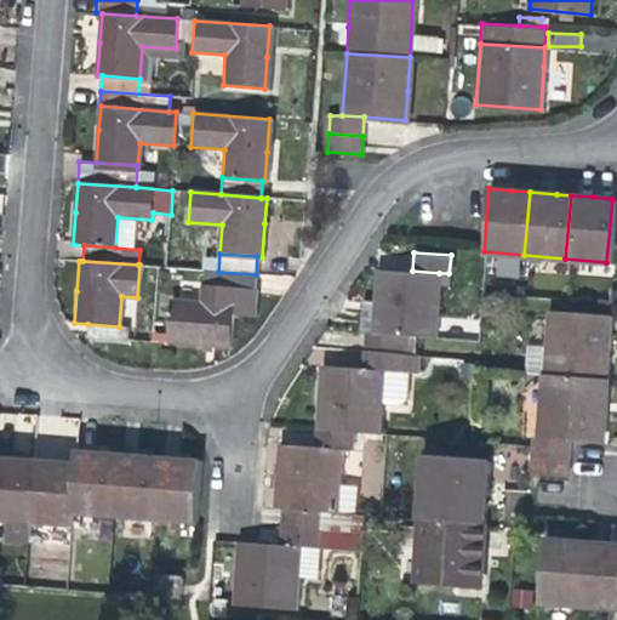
[(434,335),(439,273),(412,271),(376,267),(372,301),(370,329),(399,333),(434,335)]
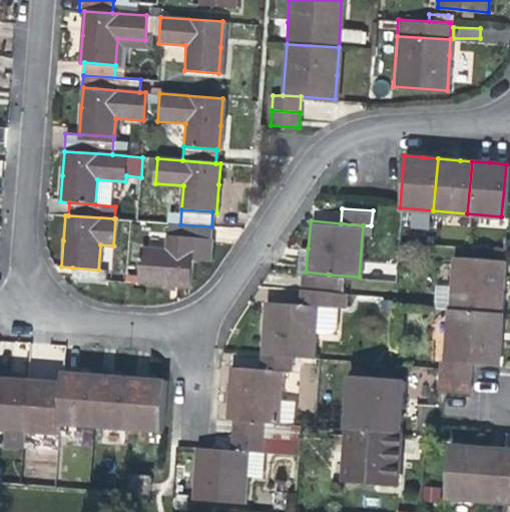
[(193,236),(191,257),(208,259),(211,226),(180,224),(167,223),(166,234),(193,236)]
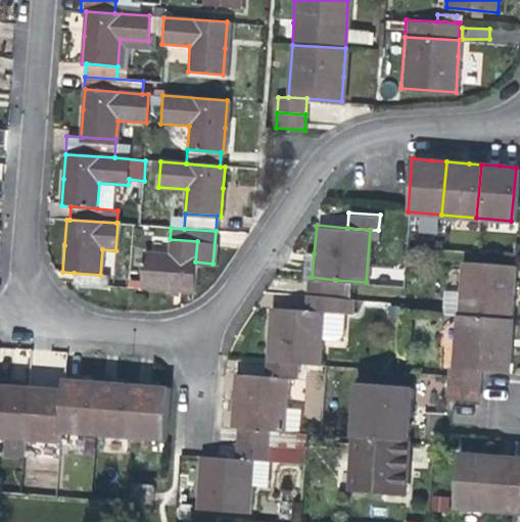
[(197,241),(170,239),(169,253),(143,251),(141,287),(176,289),(193,291),(195,262),(197,241)]
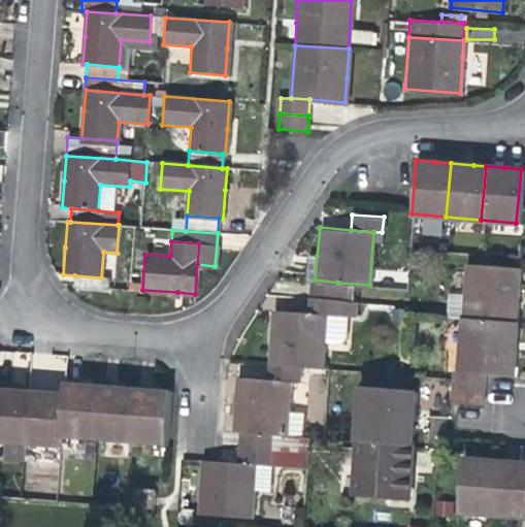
[(462,315),(518,320),(520,296),(522,267),(467,262),(462,315)]
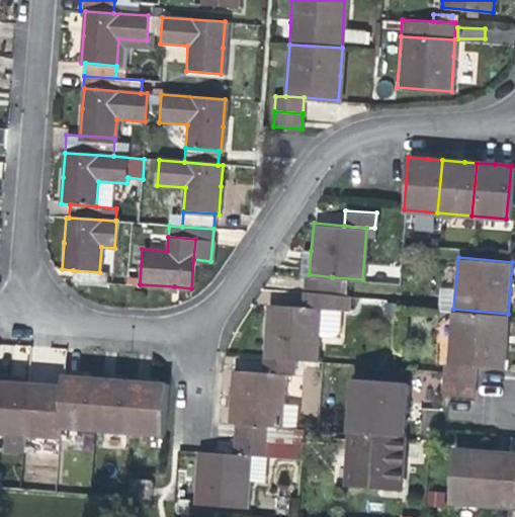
[(99,272),(73,270),(72,281),(105,284),(105,273),(99,272)]
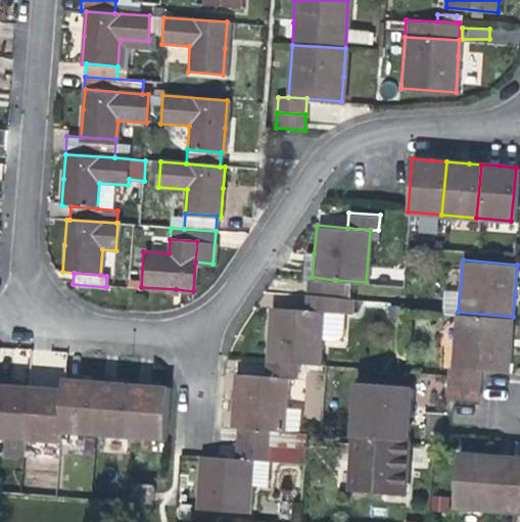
[(305,277),(303,291),(335,294),(336,280),(312,277),(305,277)]
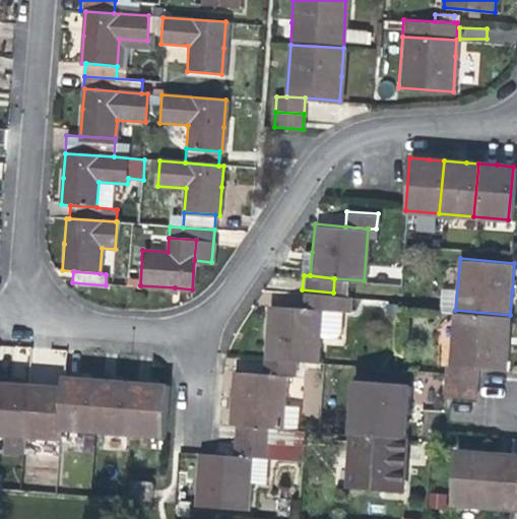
[(301,306),(319,308),(332,309),(332,304),(347,305),(348,295),(333,293),(302,289),(301,306)]
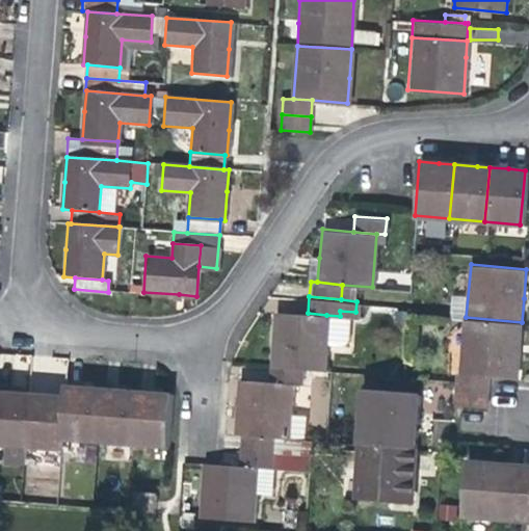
[(321,368),(326,315),(308,313),(271,310),(269,335),(267,364),(302,367),(321,368)]
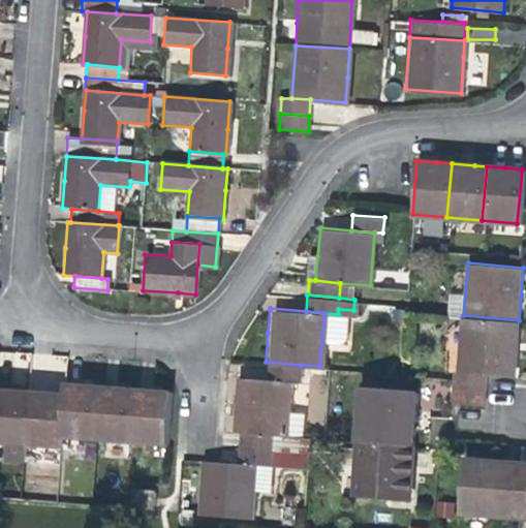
[(459,370),(486,373),(514,375),(516,349),(519,320),(463,315),(459,370)]
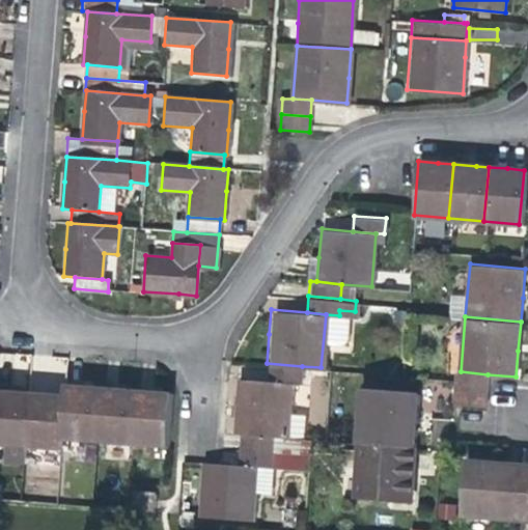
[(265,379),(293,382),(300,382),(302,366),(267,363),(265,379)]
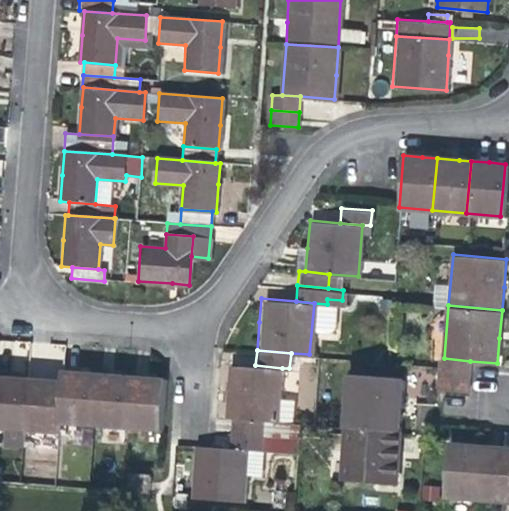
[(470,361),(444,358),(440,358),(438,373),(469,376),(470,361)]
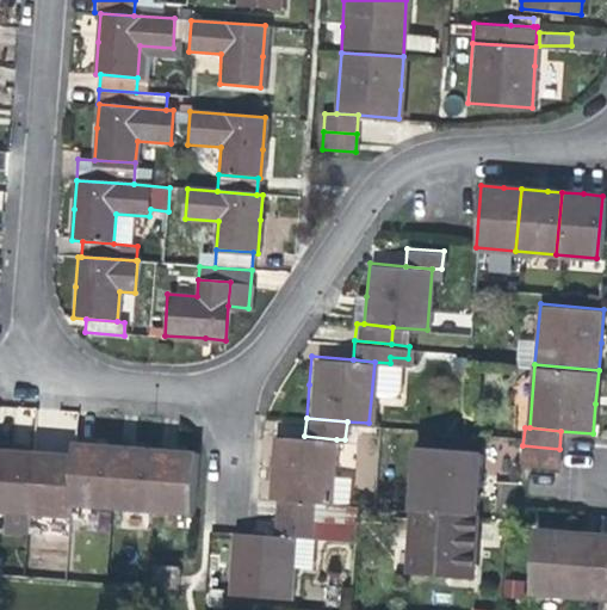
[(336,439),(304,436),(273,433),(270,467),(267,495),(278,497),(330,501),(336,439)]
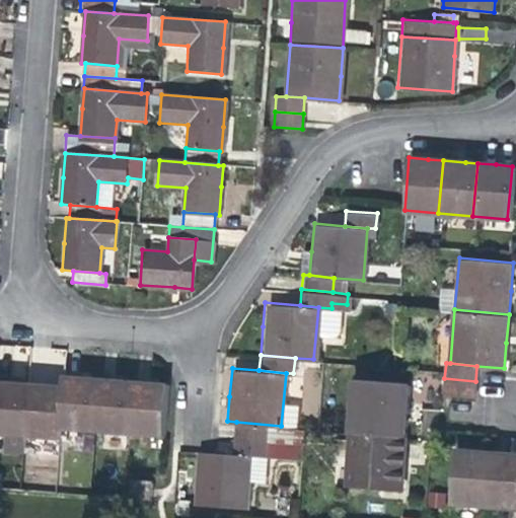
[(94,431),(98,378),(84,377),(63,375),(62,385),(59,429),(94,431)]
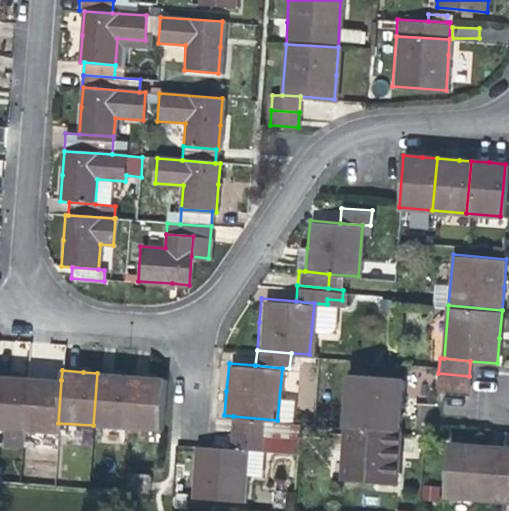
[(127,428),(131,375),(115,374),(97,373),(93,425),(127,428)]
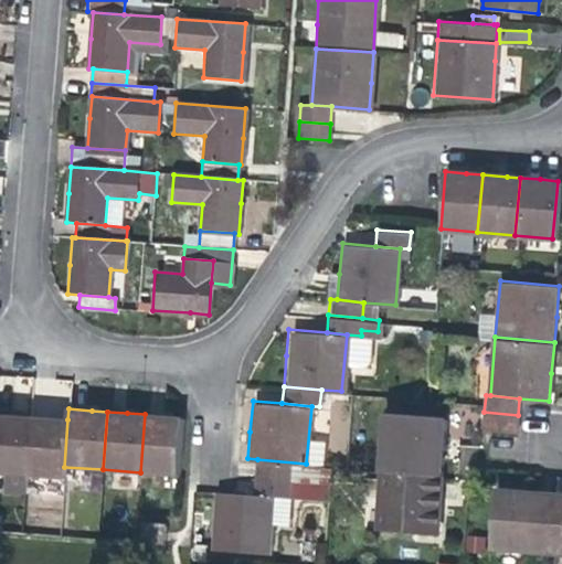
[(518,415),(484,412),(483,427),(516,429),(518,415)]
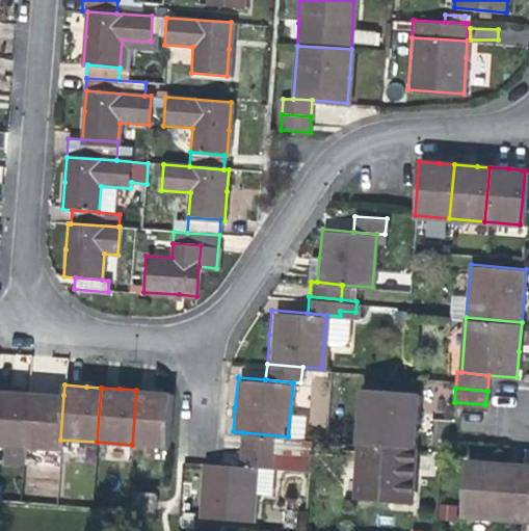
[(0,445),(24,447),(28,392),(14,391),(0,389),(0,445)]
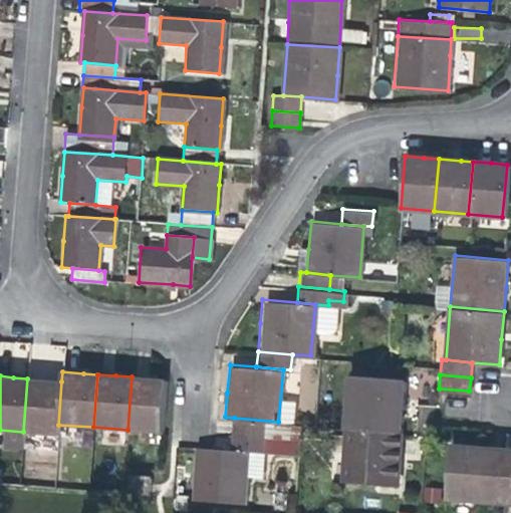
[(161,432),(165,379),(150,377),(132,376),(128,430),(161,432)]
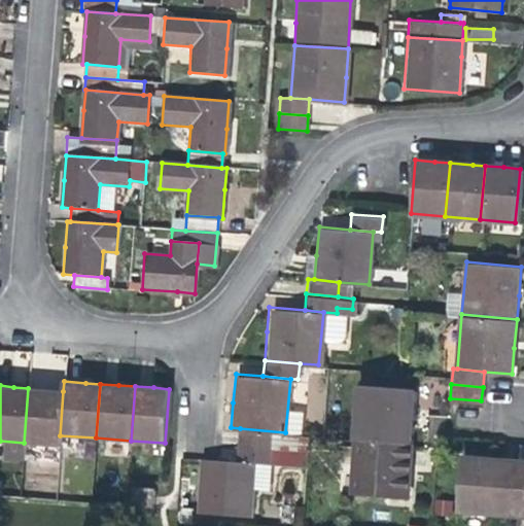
[(355,439),(410,443),(412,421),(414,391),(359,387),(355,439)]
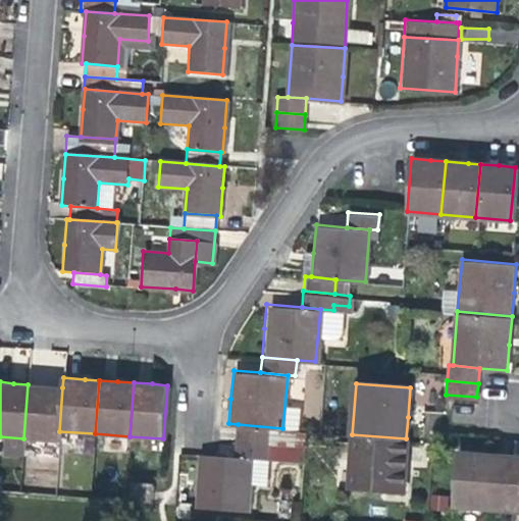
[(59,431),(62,387),(45,385),(28,384),(23,438),(58,440),(59,431)]
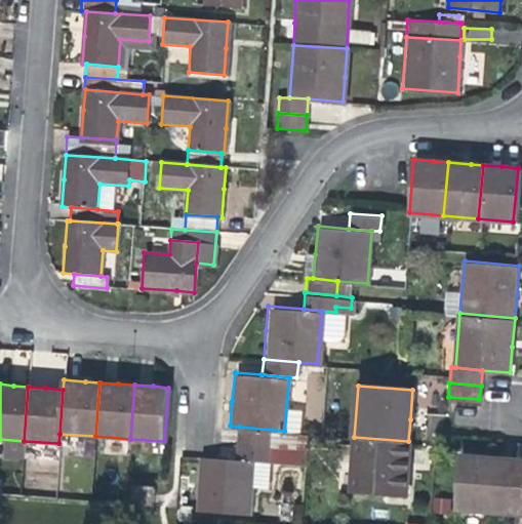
[(239,427),(238,443),(305,449),(307,433),(284,431),(239,427)]
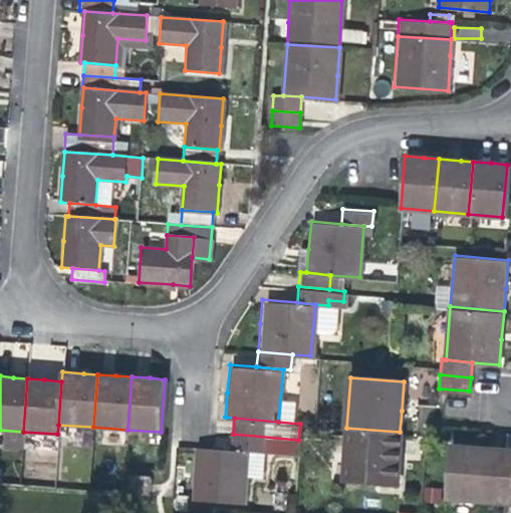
[(398,459),(400,432),(346,428),(342,480),(396,484),(398,459)]
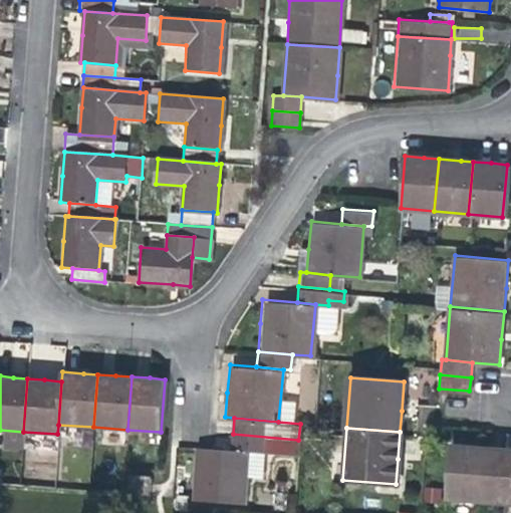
[(233,434),(232,449),(251,451),(297,455),(298,440),(233,434)]
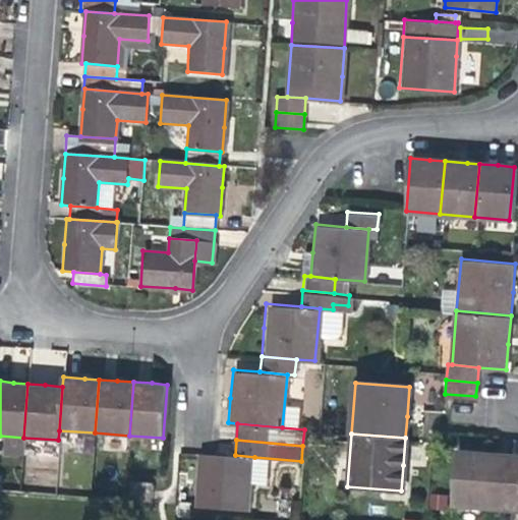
[(506,509),(510,455),(491,454),(458,451),(454,505),(506,509)]
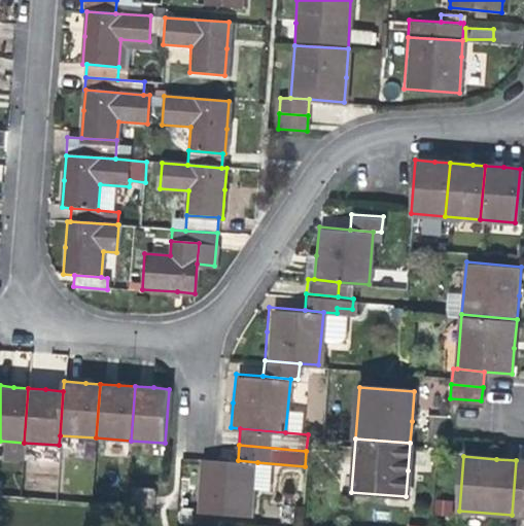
[(257,462),(238,460),(221,459),(217,458),(203,457),(198,512),(252,517),(257,462)]
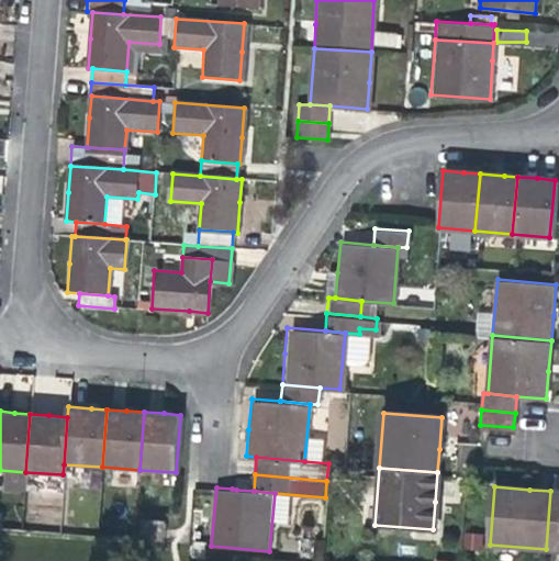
[(558,491),(550,491),(546,549),(558,549),(558,491)]
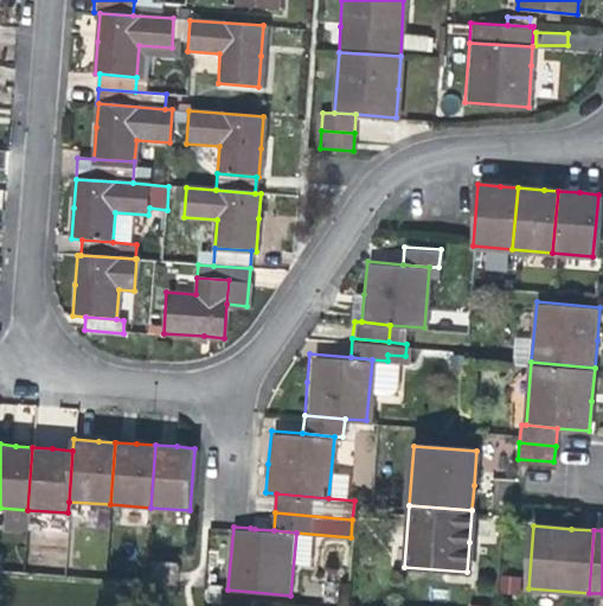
[(153,559),(152,582),(177,584),(178,561),(153,559)]
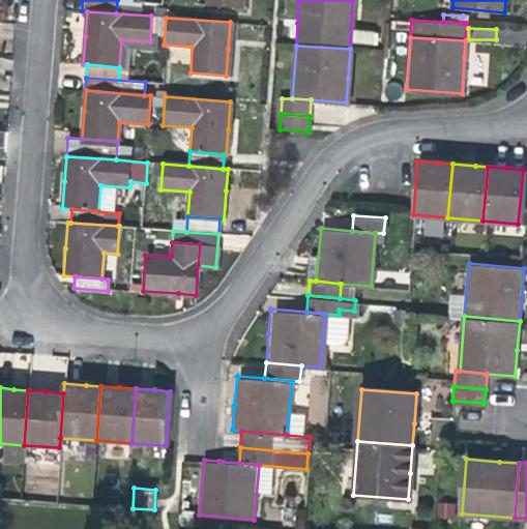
All buildings are outlined.
